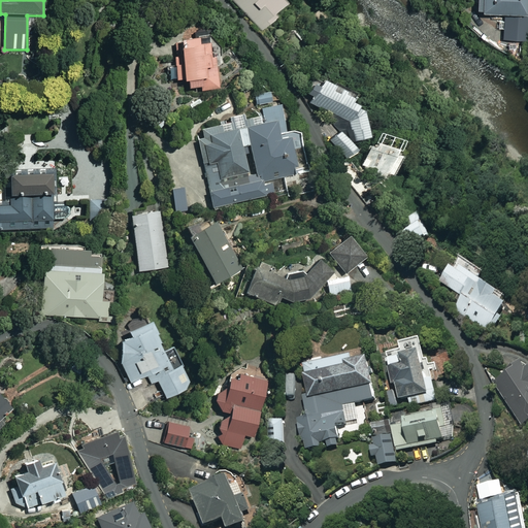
[(233,0),(264,31),(293,3),(289,0),(233,0)]
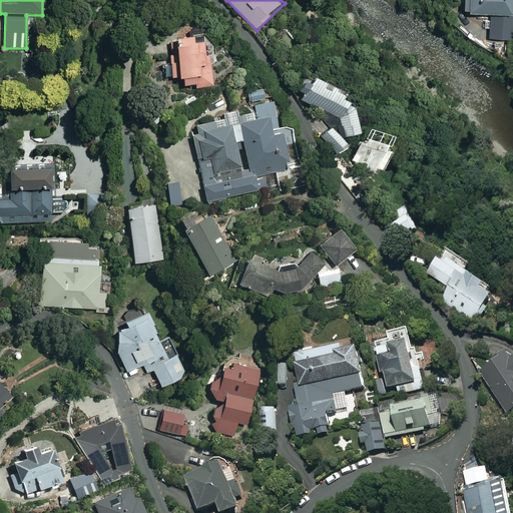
[(512,11),(512,0),(466,0),(467,10),(490,10),(491,37),(509,37),(508,12),(512,11)]
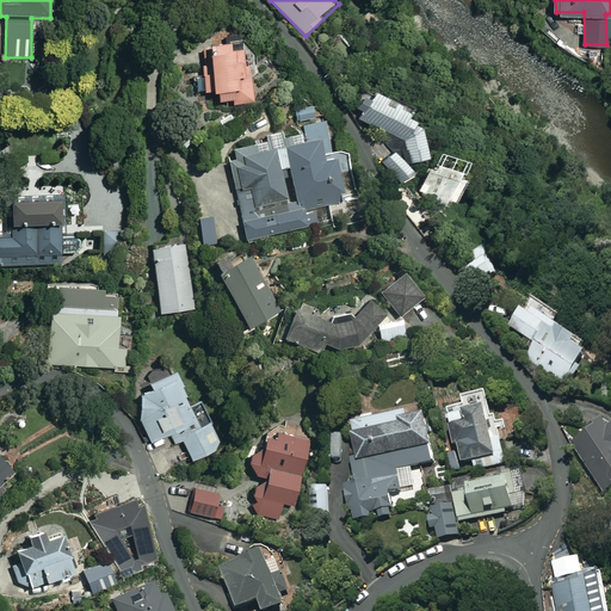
[(244,62),(242,44),(209,45),(210,67),(201,67),(201,73),(195,73),(196,93),(217,92),(218,105),(253,103),(251,62),(244,62)]
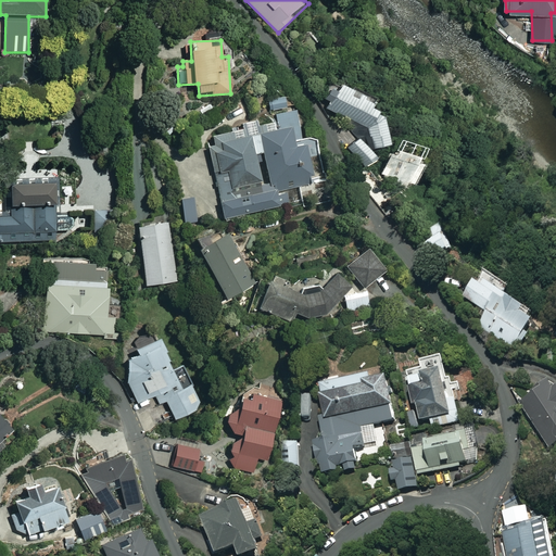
[(370,99),(340,83),(327,109),(341,116),(338,124),(368,140),(371,149),(388,142),(378,117),(374,114),(375,111),(366,106),(370,99)]
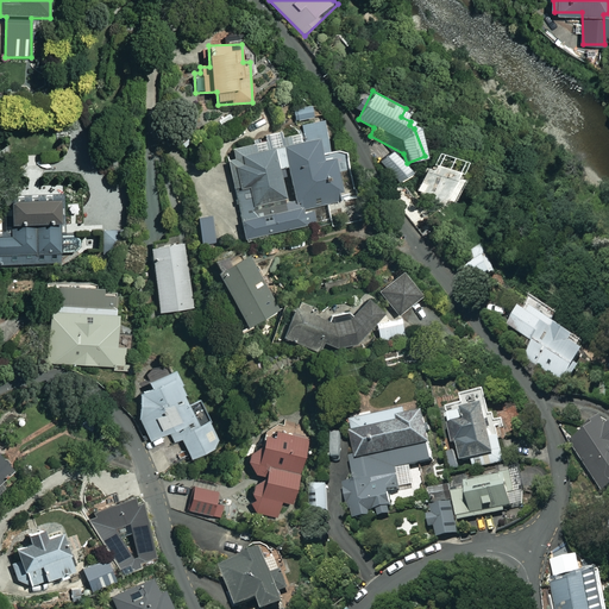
[(316,117),(313,105),(294,111),(297,123),(316,117)]
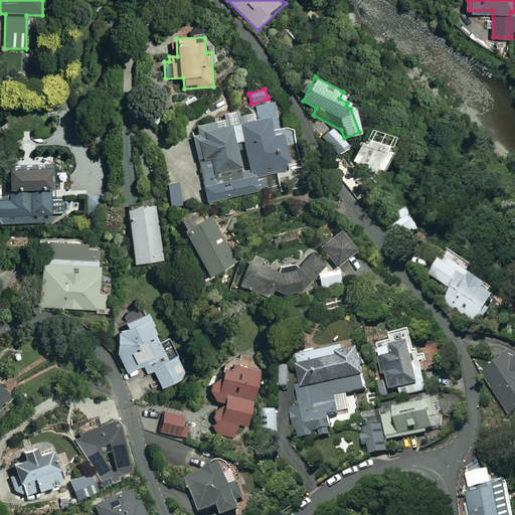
[(291,164),(285,134),(274,136),(269,111),(197,127),(198,134),(193,136),(207,203),(276,188),(273,175),(287,172),(286,166),(291,164)]
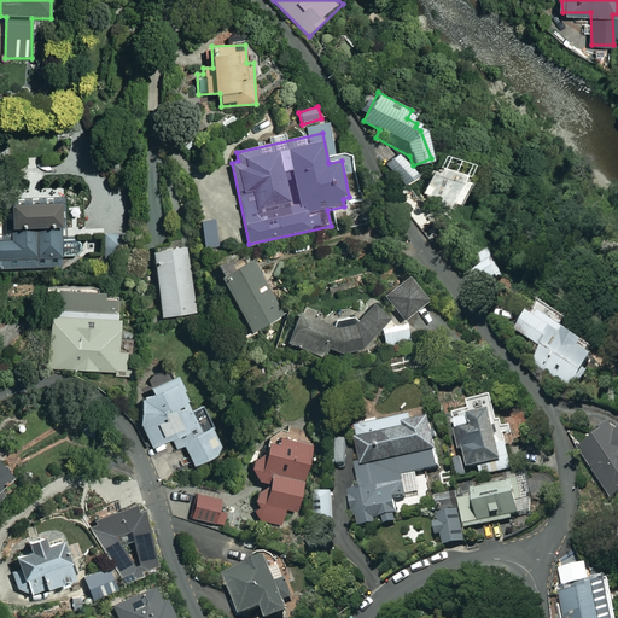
[(417,174),(397,155),(385,167),(404,186),(417,174)]
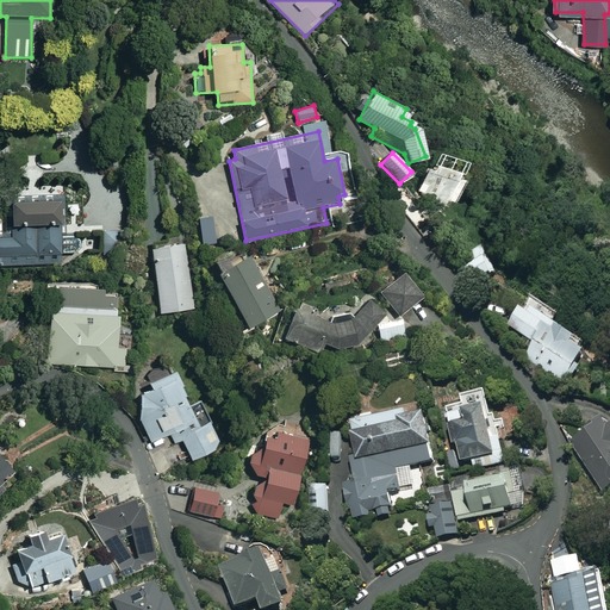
[(66,195),(11,198),(12,234),(0,234),(0,266),(61,265),(61,254),(76,253),(76,237),(67,238),(66,195)]
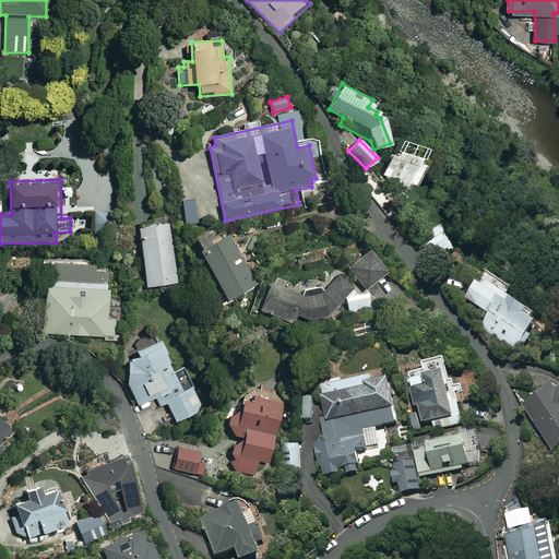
[(177,284),(168,217),(156,218),(156,225),(139,227),(146,287),(177,284)]
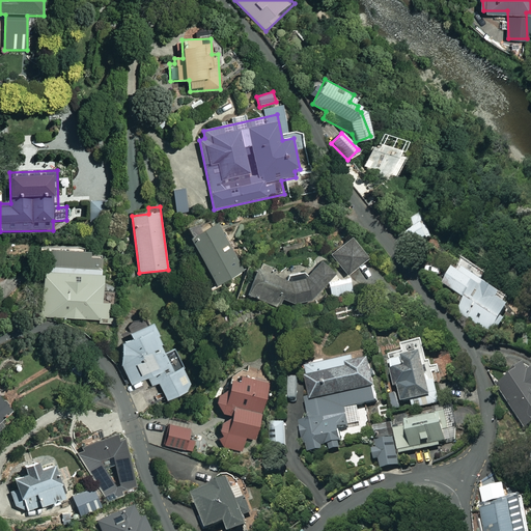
[(435,239),(425,217),(401,226),(411,248),(435,239)]
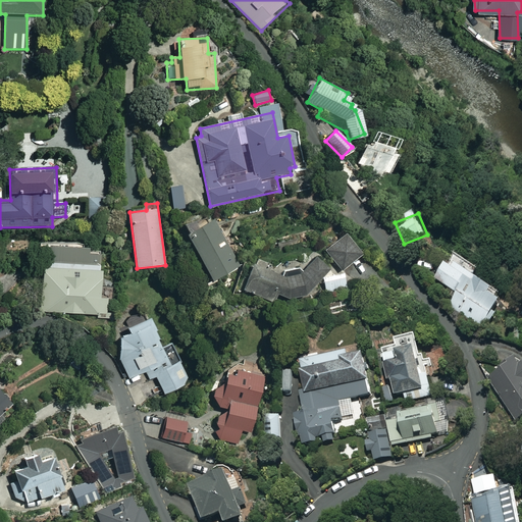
[(212,220),(187,235),(213,280),(239,266),(212,220)]
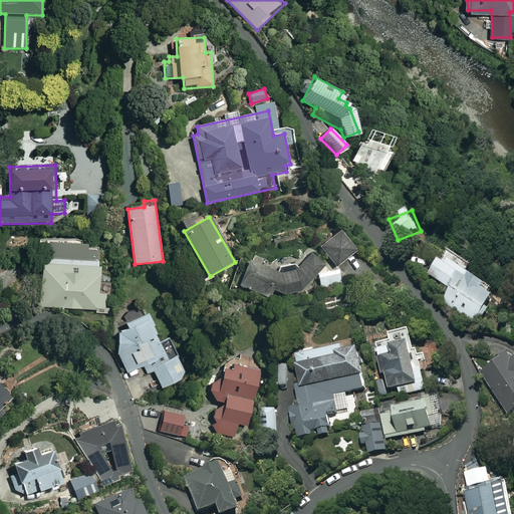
[(357,249),(342,231),(320,248),(335,266),(357,249)]
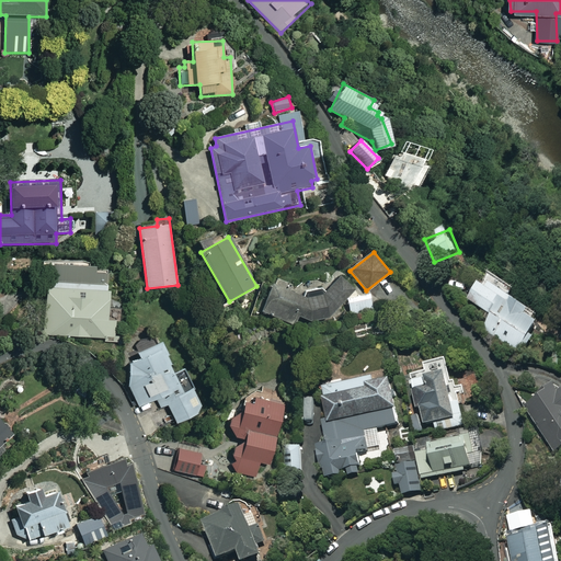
[(355,290),(342,276),(313,301),(273,284),(261,311),(295,325),(298,317),(311,322),(323,319),(355,290)]
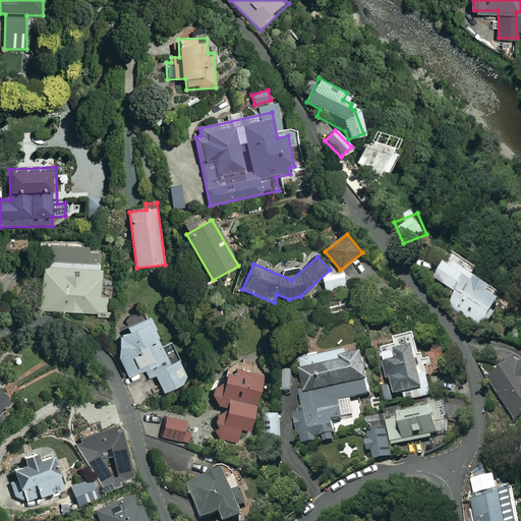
[(438,281),(459,296),(451,307),(484,332),(507,299),(458,265),(454,270),(448,267),(438,281)]
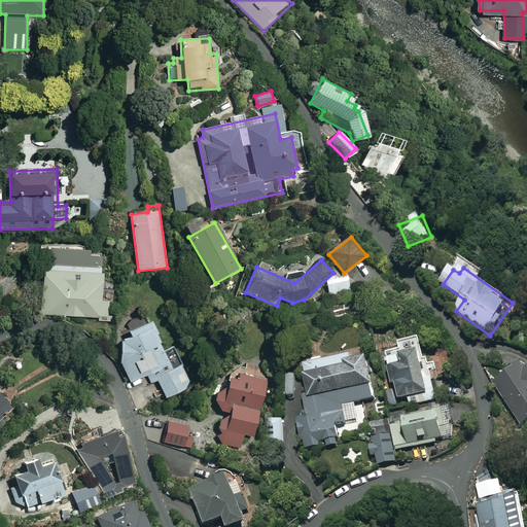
[(101,301),(102,274),(43,271),(41,314),(107,317),(108,301),(101,301)]
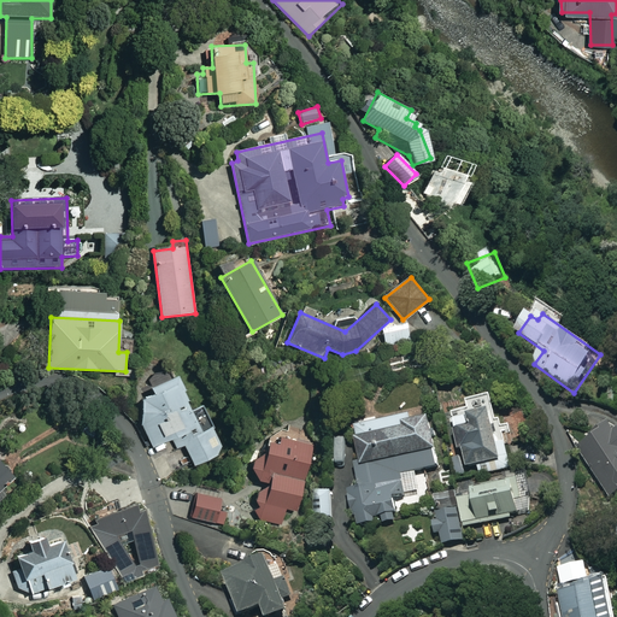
[(410,345),(406,328),(382,333),(386,350),(410,345)]
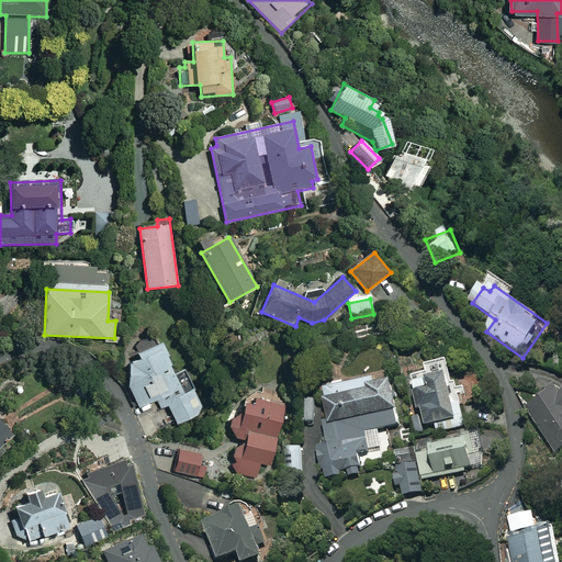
[(181,392),(159,343),(136,352),(139,358),(128,363),(128,384),(138,407),(157,400),(160,408),(167,405),(176,424),(202,412),(192,388),(181,392)]
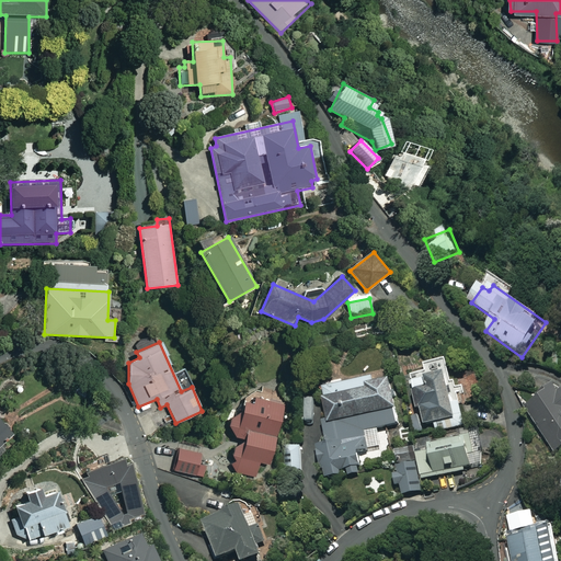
[(453,385),(448,359),(425,364),(427,373),(412,375),(418,411),(423,410),(425,426),(436,425),(437,432),(467,426),(460,384),(453,385)]
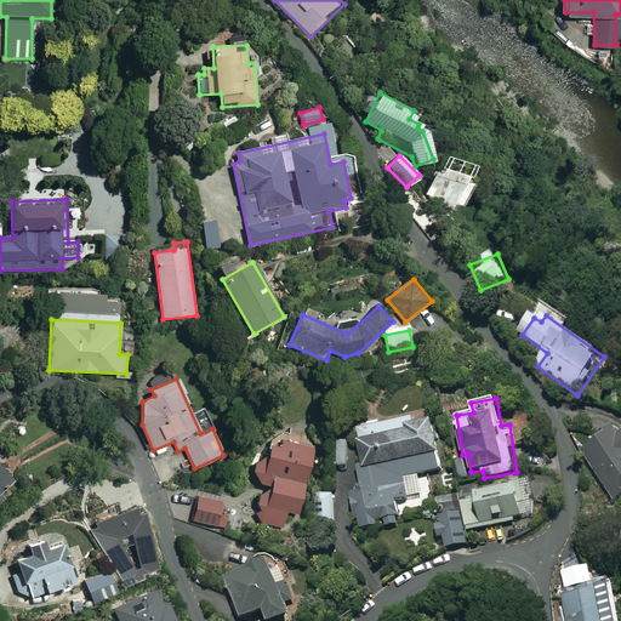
[(429,417),(358,433),(365,463),(360,465),(366,494),(353,497),(362,535),(404,525),(398,502),(406,500),(403,482),(443,472),(429,417)]
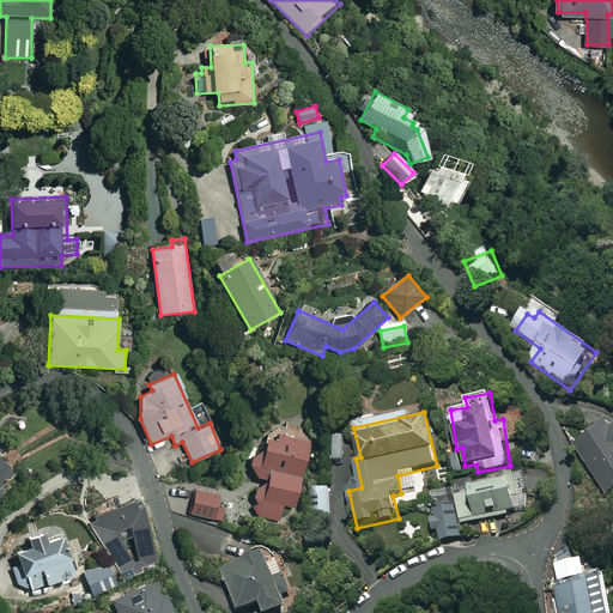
[(612,431),(608,425),(576,447),(608,496),(612,491),(612,431)]
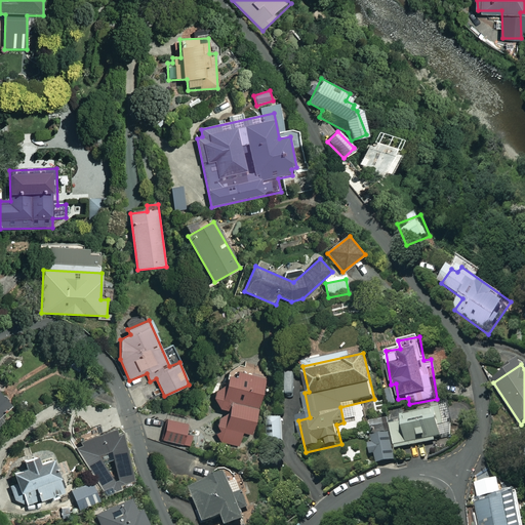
[(266,379),(243,374),(229,375),(226,391),(216,388),(212,403),(230,407),(227,416),(220,414),(217,428),(220,429),(217,441),(240,447),(243,433),(252,435),(266,379)]
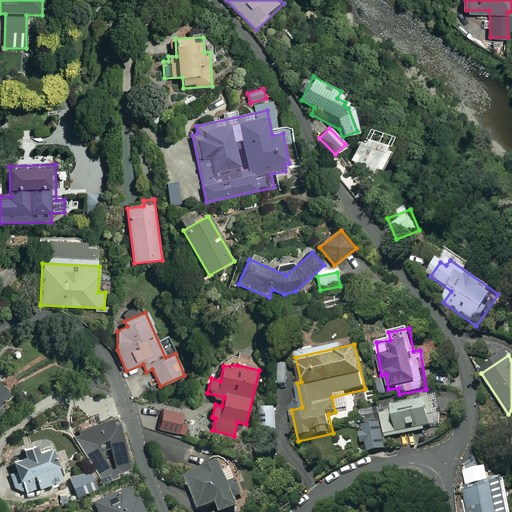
[(0,405),(11,396),(0,383),(0,414),(4,411),(0,405)]
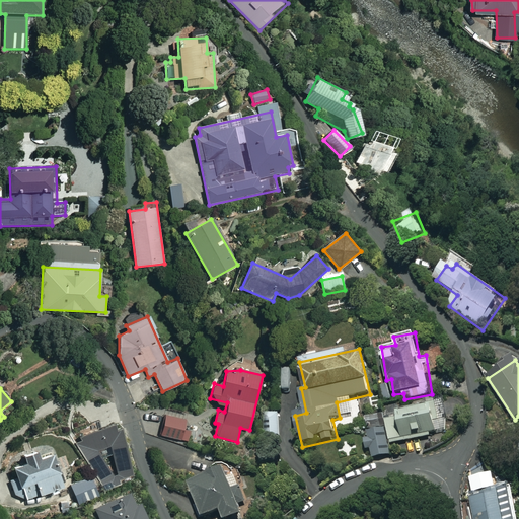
[(450,430),(442,397),(426,401),(429,412),(387,422),(392,443),(450,430)]
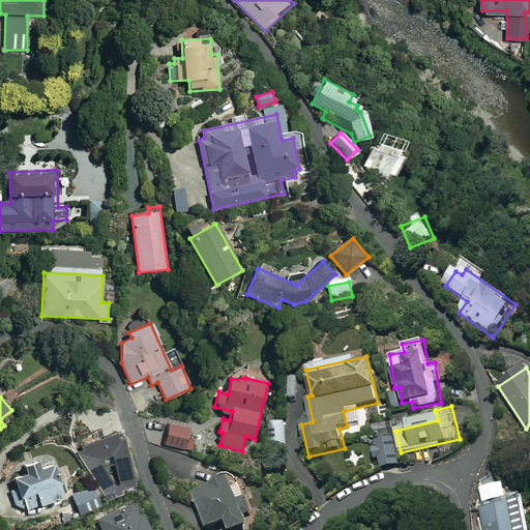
[(197,428),(170,421),(165,444),(192,450),(197,428)]
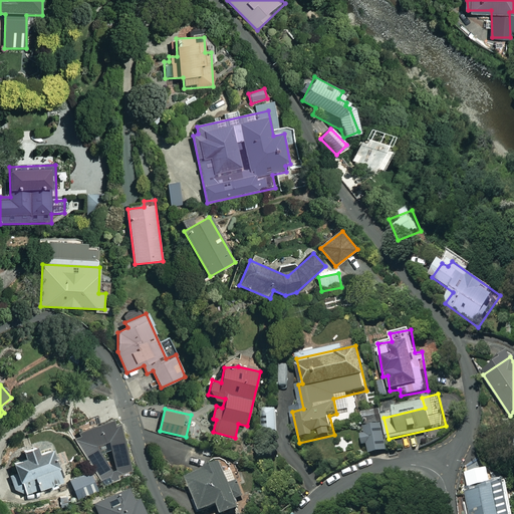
[(277,410),(264,411),(264,432),(277,432),(277,410)]
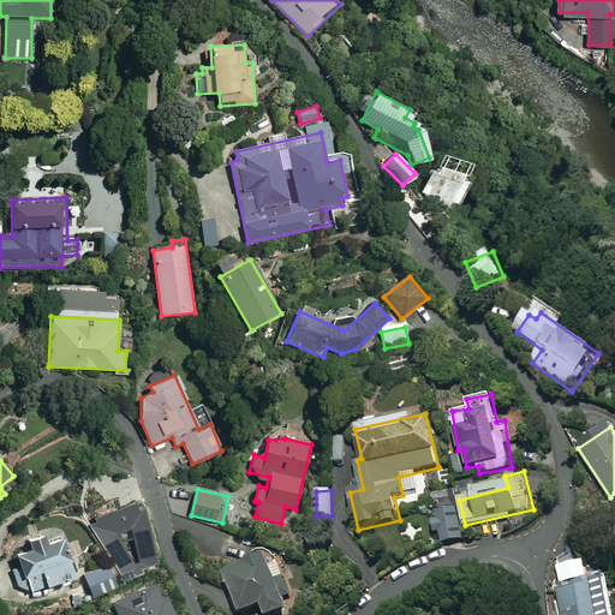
[(453,493),(434,497),(437,512),(434,520),(440,545),(465,539),(453,493)]
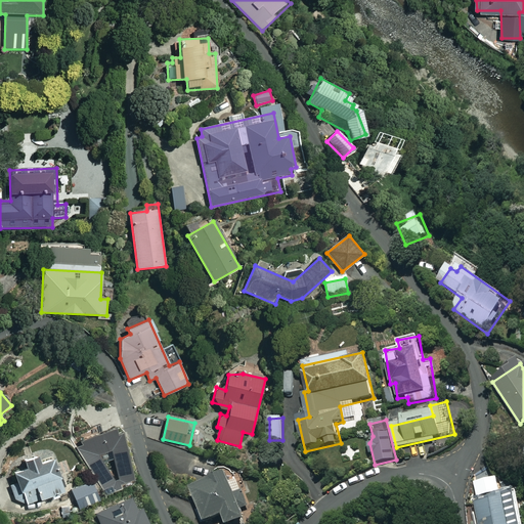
[(130,447),(121,438),(111,449),(120,457),(130,447)]
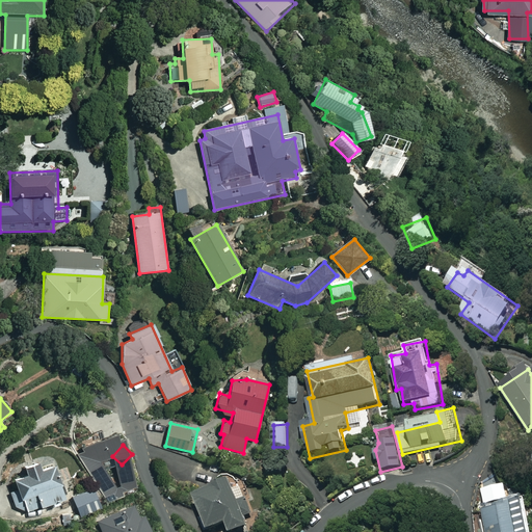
[(41,468),(38,462),(25,467),(27,475),(14,479),(23,512),(65,499),(55,463),(41,468)]
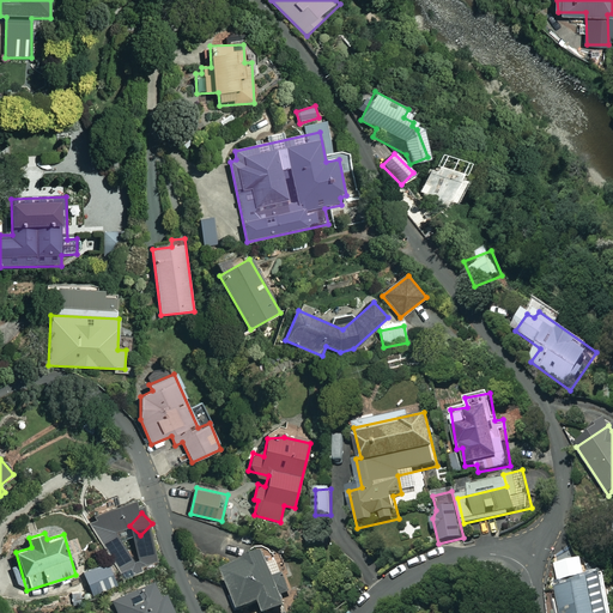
[(122,584),(111,558),(79,572),(90,598),(122,584)]
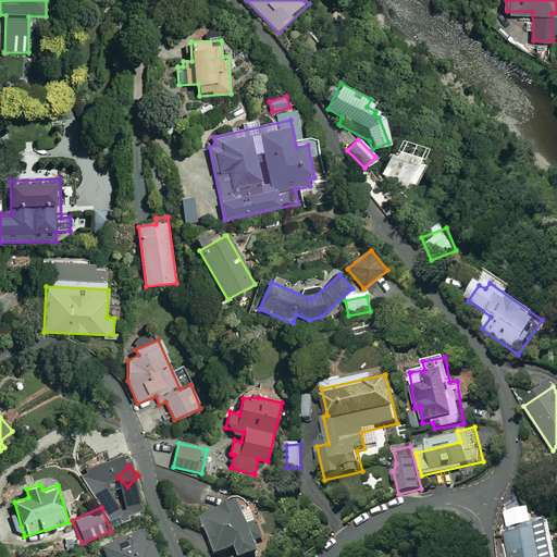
[(251,525),(244,507),(206,522),(219,556),(221,556),(239,549),(242,556),(250,556),(262,553),(257,541),(264,537),(259,522),(251,525)]
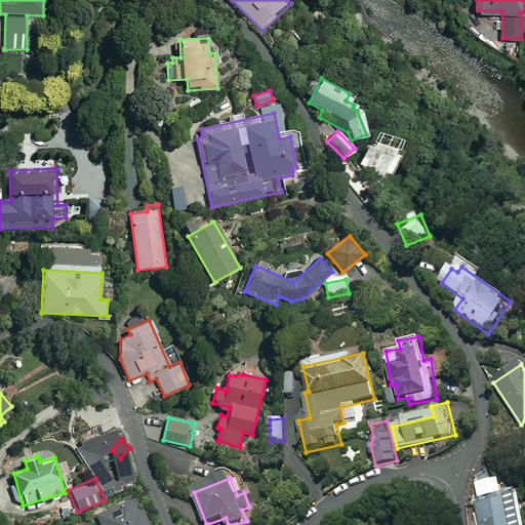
[(505,500),(500,479),(476,484),(480,505),(477,506),(481,524),(479,524),(524,524),(524,516),(521,497),(505,500)]
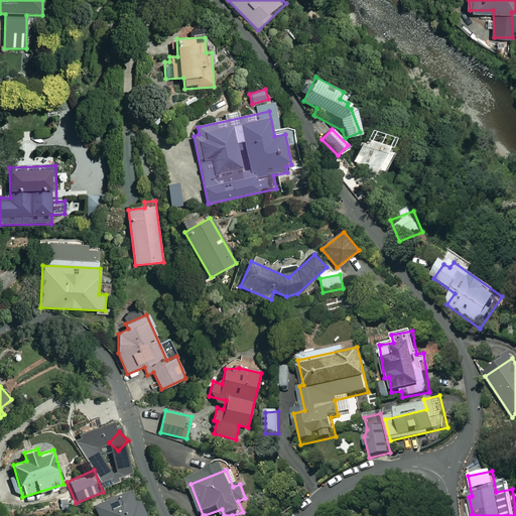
[(95,508),(99,515),(146,515),(133,489),(95,508)]
